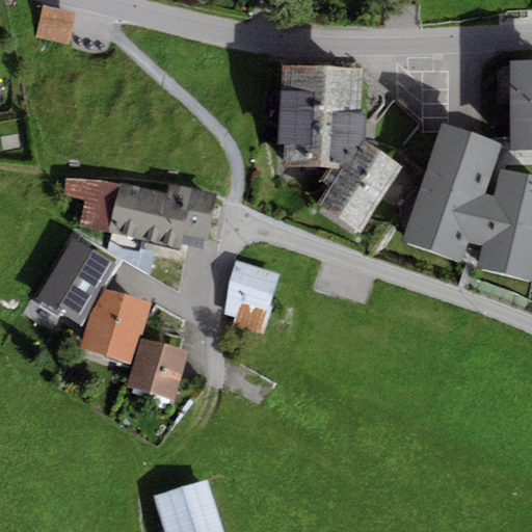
[(70,46),(76,14),(42,6),(34,38),(70,46)]
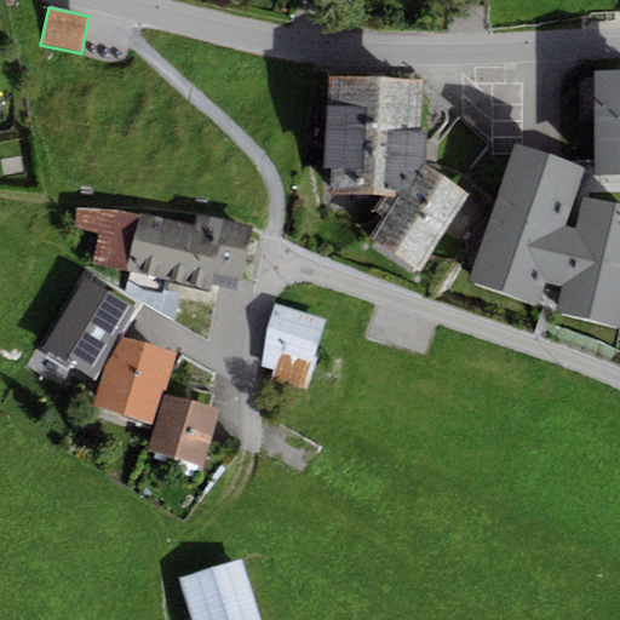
[(619,70),(593,70),(595,176),(619,176),(619,70)]
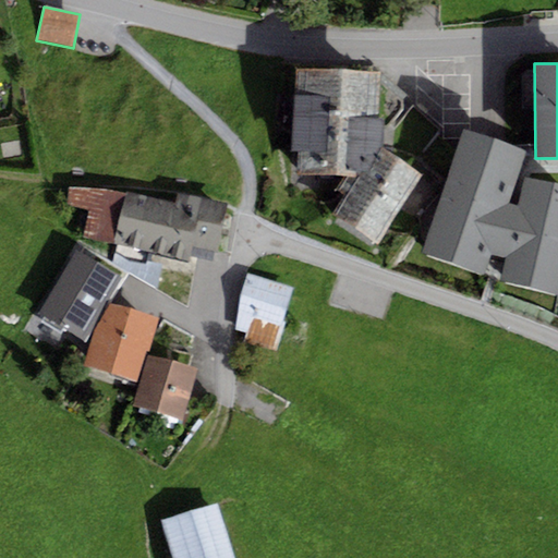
[(376,122),(378,72),(295,68),(292,150),(300,153),(299,176),(363,179),(384,147),(385,122),(376,122)]
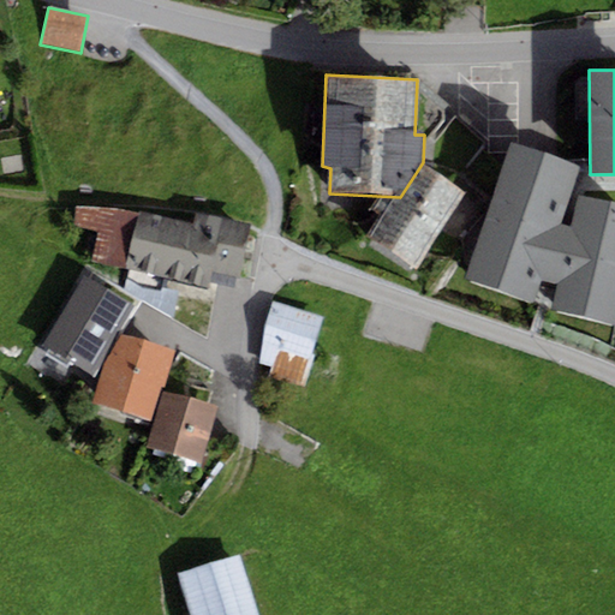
[(614,202),(580,195),(571,228),(560,225),(580,166),(511,143),(464,280),(533,304),(541,280),(559,285),(553,310),(614,326),(614,322),(614,202)]
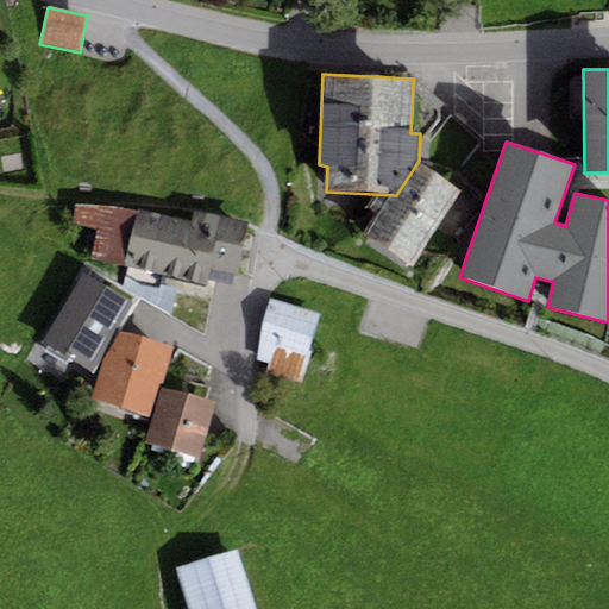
[(460,190),(419,161),(396,195),(365,239),(409,269),(460,190)]
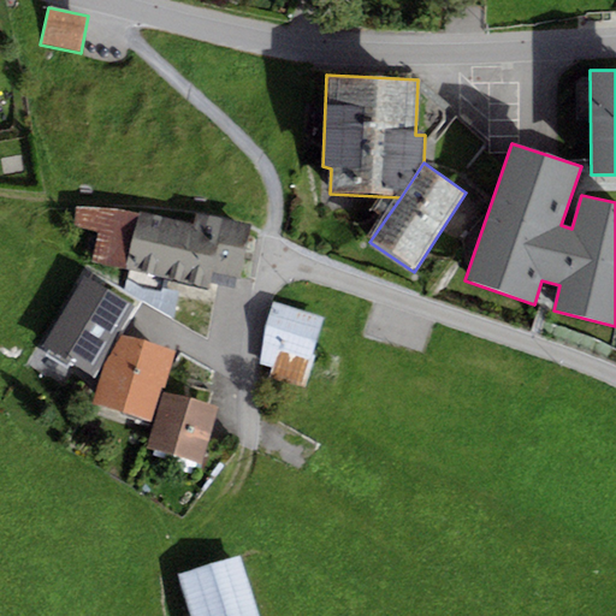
[(126,271),(138,214),(112,208),(77,207),(73,226),(99,232),(93,264),(126,271)]
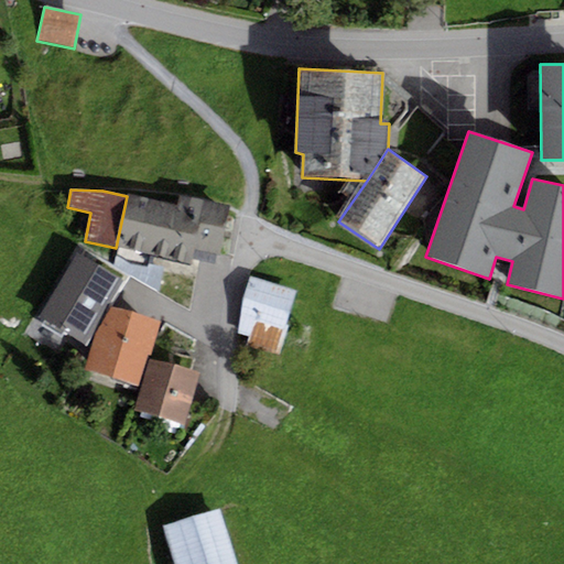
[(192,266),(195,250),(219,256),(230,207),(180,196),(177,206),(127,196),(116,248),(192,266)]
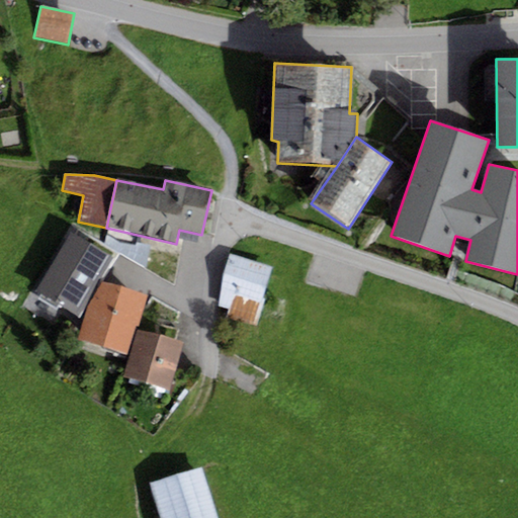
[(79,318),(113,258),(70,233),(35,292),(79,318)]
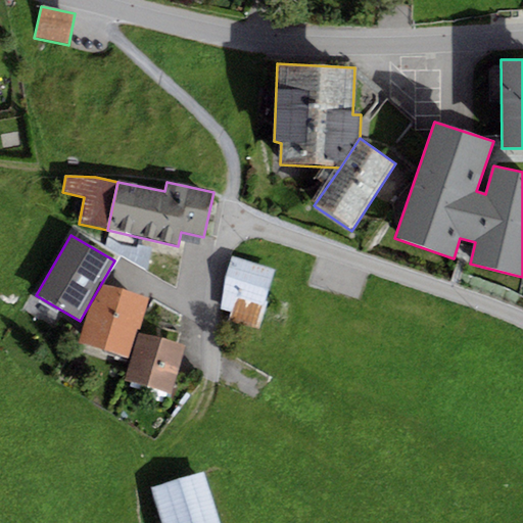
[(274,271),(232,256),(221,310),(231,313),(228,321),(258,330),(268,302),(264,301),(274,271)]
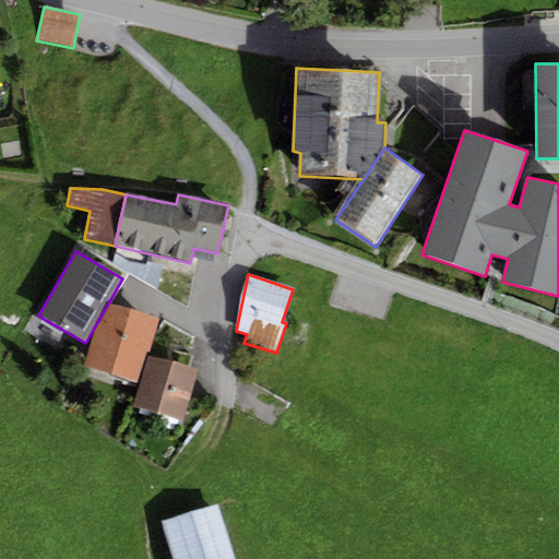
[(149,357),(158,319),(110,306),(96,331),(84,367),(141,385),(149,357)]
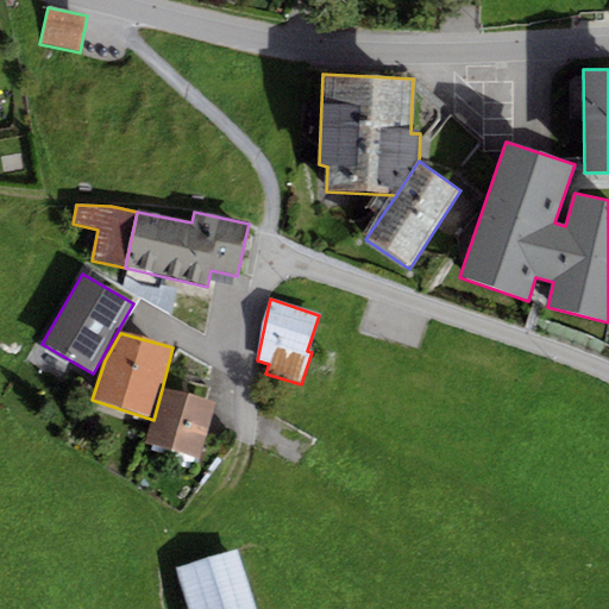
[(200,459),(215,403),(162,389),(154,420),(148,445),(200,459)]
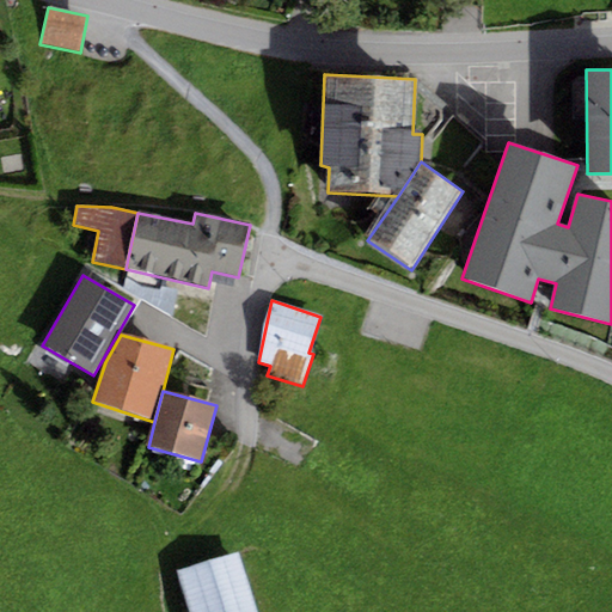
[(256,611),(238,552),(176,571),(188,611),(256,611)]
